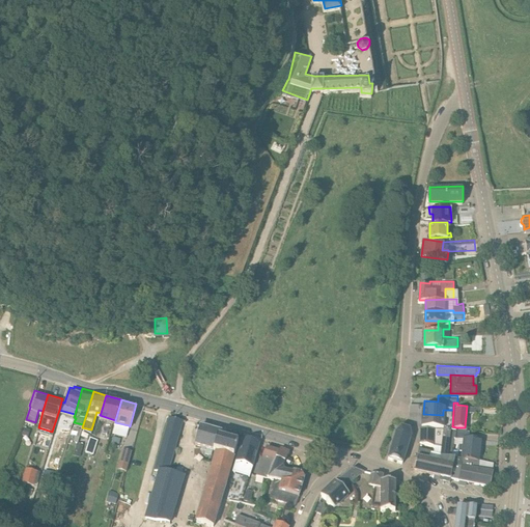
[(159,467),(145,512),(171,521),(186,473),(169,468),(184,418),(170,414),(156,466),(159,467)]
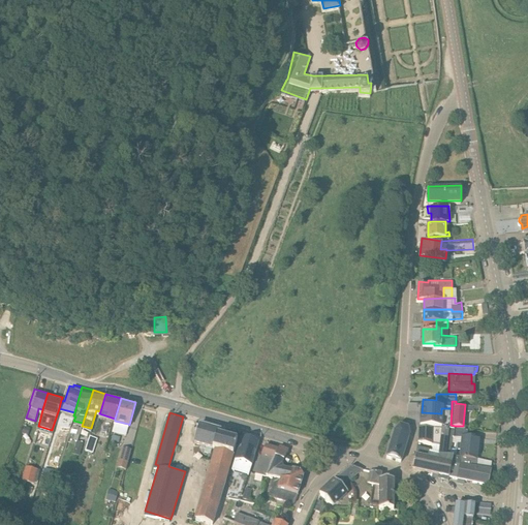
[(128,424),(115,421),(113,428),(126,432),(128,424)]
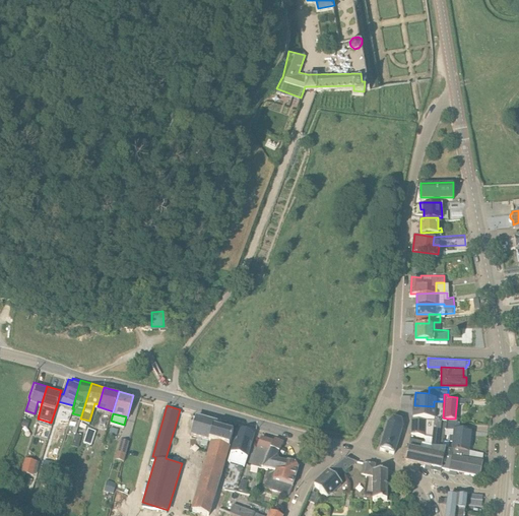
[(221,422),(197,414),(191,433),(210,439),(191,507),(210,513),(234,431),(219,427),(221,422)]
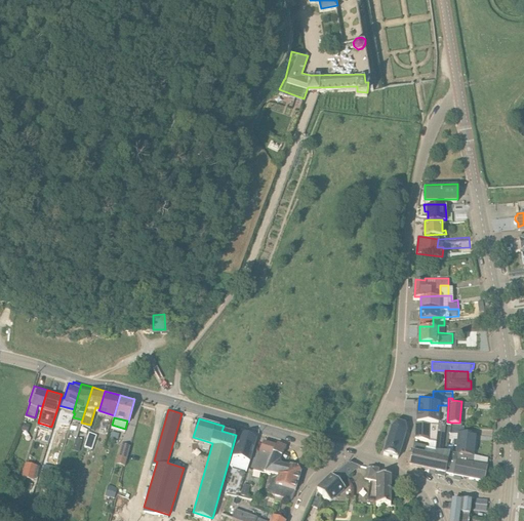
[(31,422),(25,419),(22,427),(28,429),(31,422)]
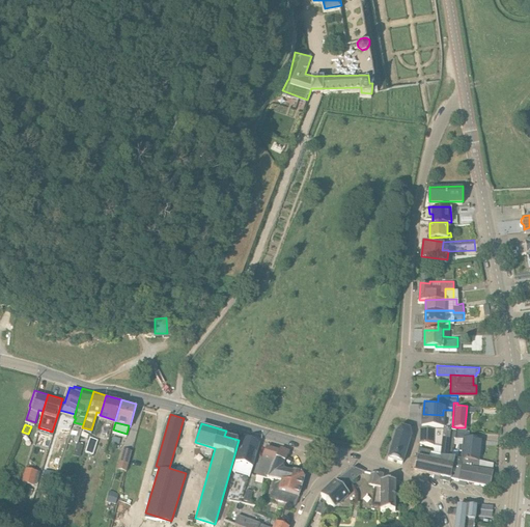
[(389,454),(389,456),(390,456),(401,460),(401,461),(402,461),(411,434),(410,426),(401,424),(399,426),(399,427),(397,430),(396,432),(396,433),(390,453),(389,453),(389,454)]
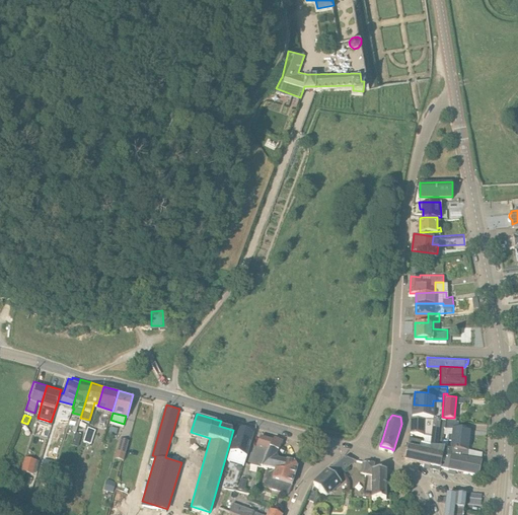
[(80,418),(76,416),(75,420),(71,418),(70,423),(74,424),(72,429),(76,430),(80,418)]
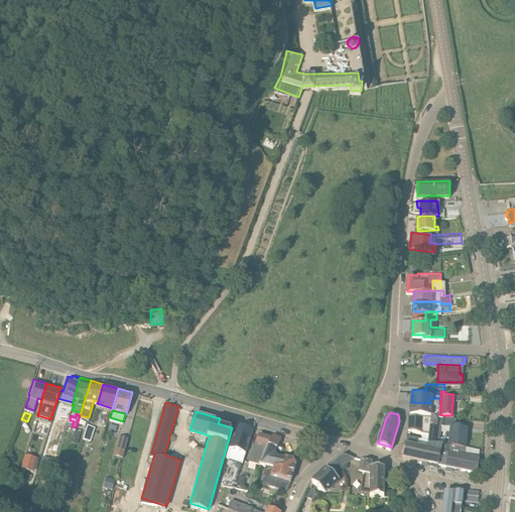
[(439,414),(409,413),(408,427),(423,430),(422,435),(428,437),(428,440),(439,441),(441,427),(441,422),(443,422),(443,415),(439,414)]
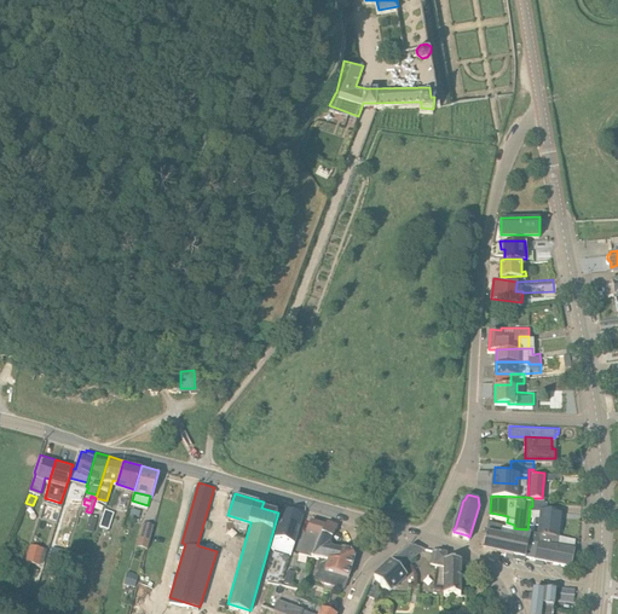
[(542,498),(532,498),(532,507),(530,507),(530,513),(536,514),(536,521),(538,522),(538,531),(559,533),(561,508),(547,505),(548,498),(542,498)]
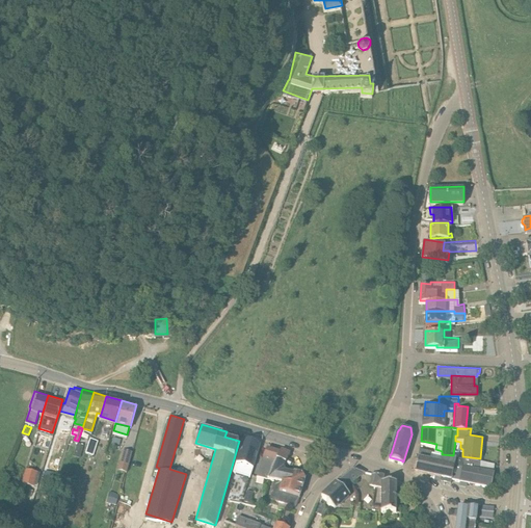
[(99,438),(90,436),(86,451),(95,453),(99,438)]
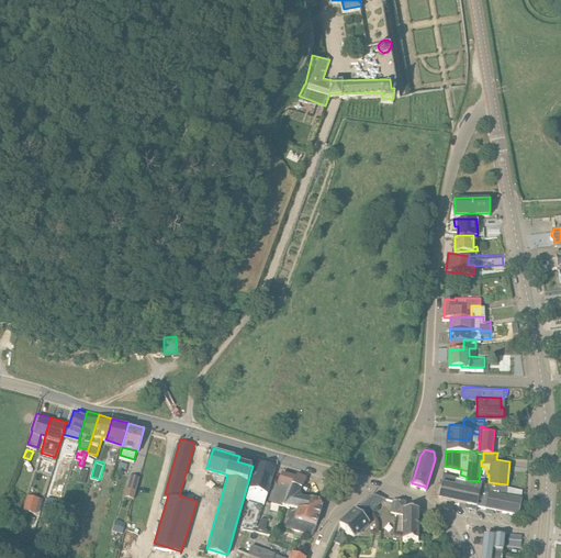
[(265,502),(276,467),(258,460),(246,497),(265,502)]
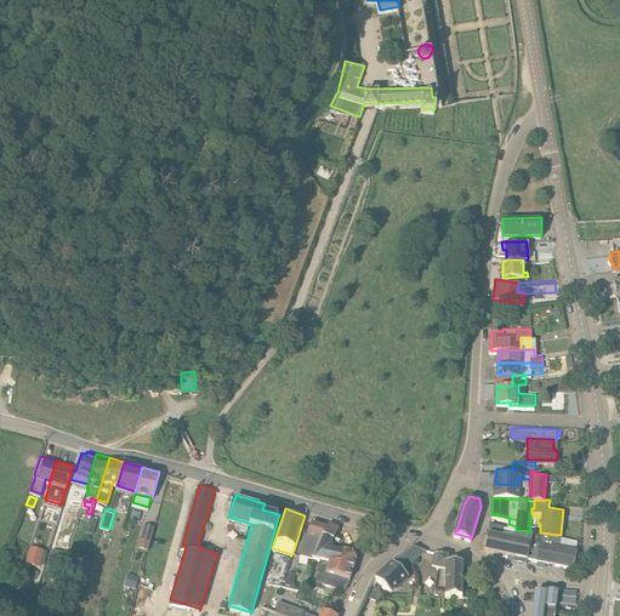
[(97,517),(91,515),(86,530),(94,532),(97,517)]
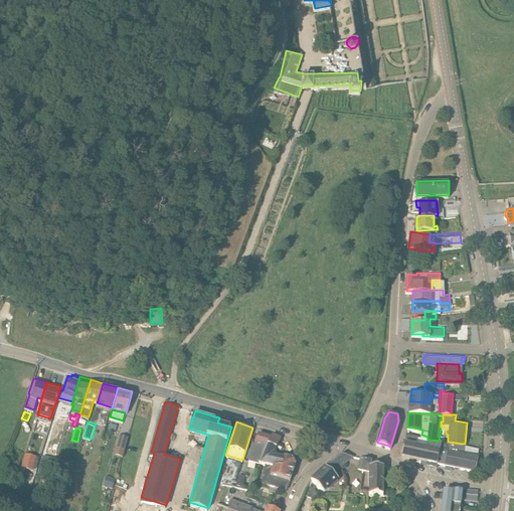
[(248,459),(261,461),(263,450),(268,442),(277,446),(279,441),(282,436),(273,432),(271,435),(259,431),(248,459)]
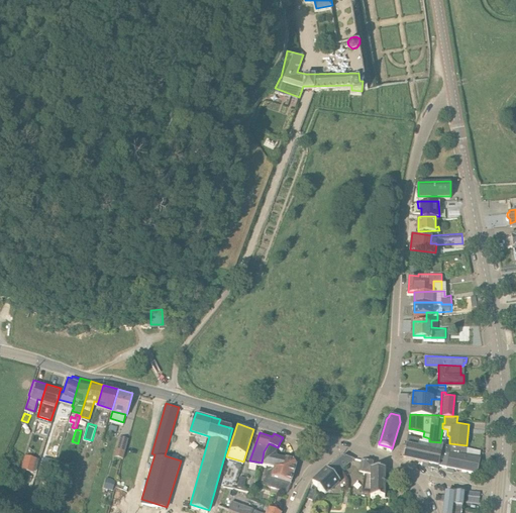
[(129,435),(120,433),(115,452),(123,455),(129,435)]
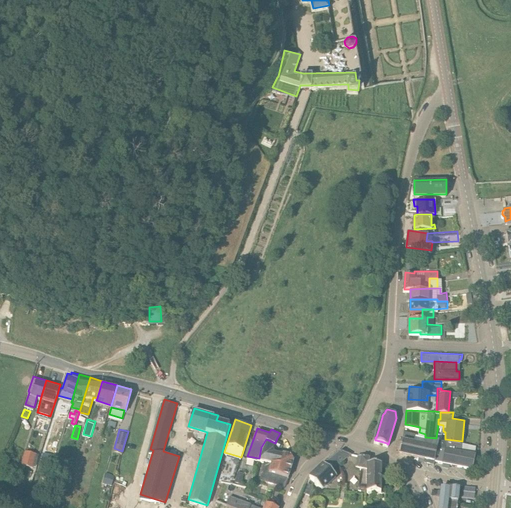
[(434,462),(435,459),(439,438),(436,438),(425,437),(425,434),(419,432),(404,429),(400,451),(425,457),(424,459),(434,462)]
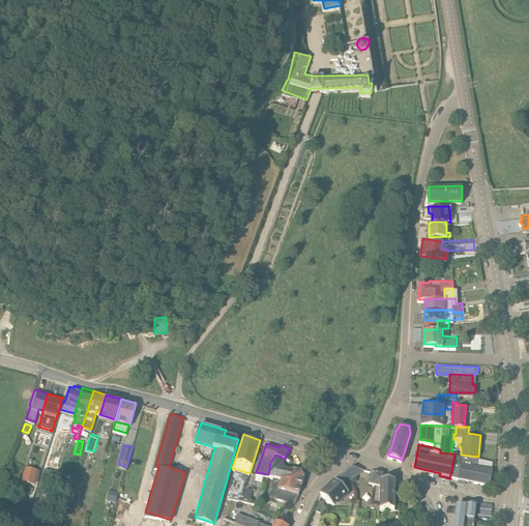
[(461,455),(454,454),(450,475),(490,484),(493,467),(477,464),(478,457),(461,455)]
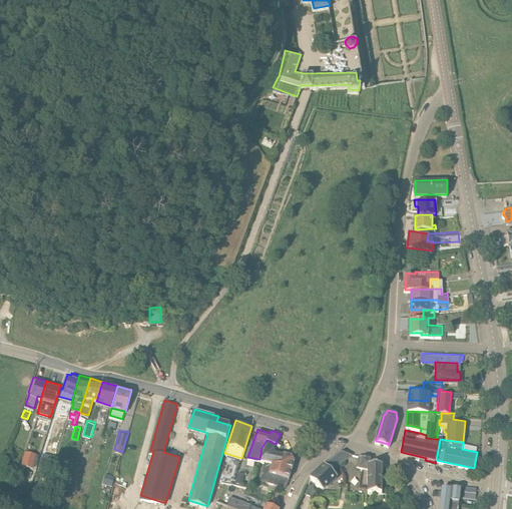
[(262,448),(260,459),(265,460),(282,463),(285,453),(277,451),(274,447),(276,444),(267,440),(262,448)]
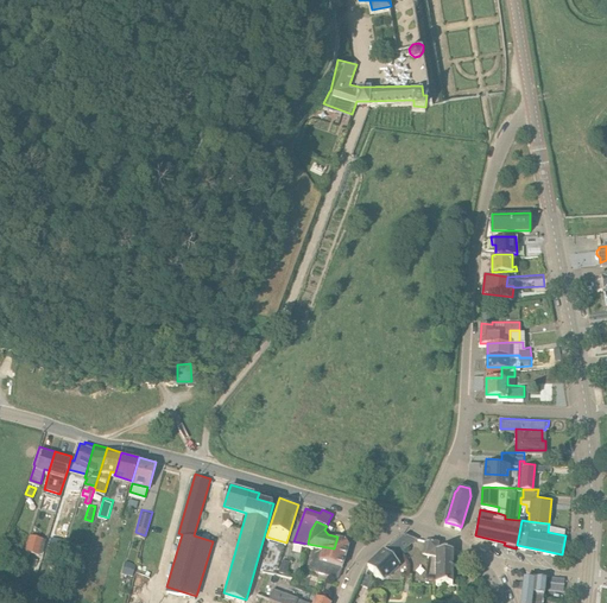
[(46,537),(30,532),(25,547),(43,552),(46,537)]
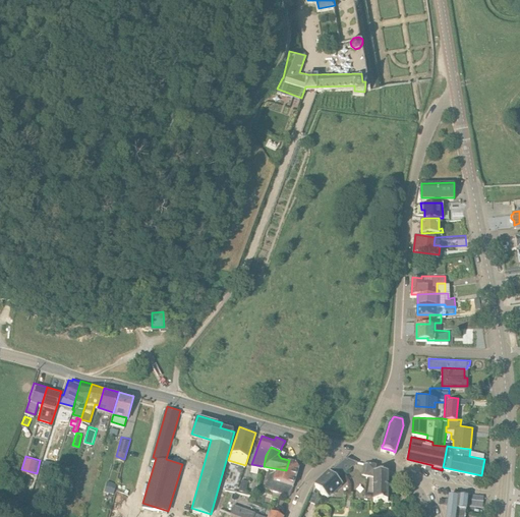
[(330,469),(315,482),(330,496),(343,482),(336,476),(356,459),(346,457),(330,469)]
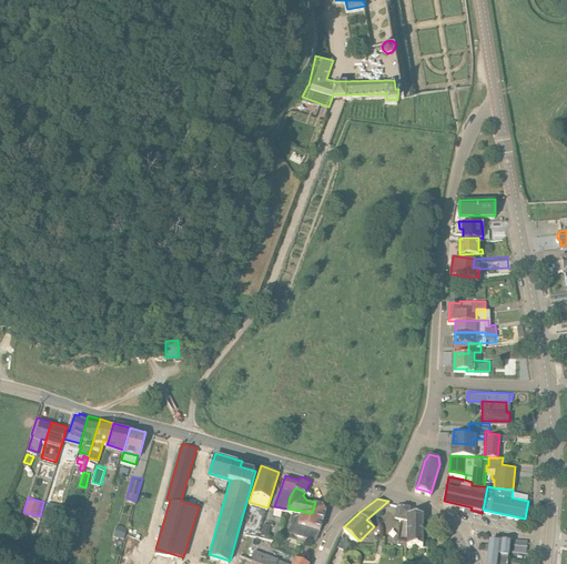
[(312,513),(293,510),(290,522),(291,522),(289,530),(316,537),(321,529),(326,509),(323,504),(315,502),(312,513)]
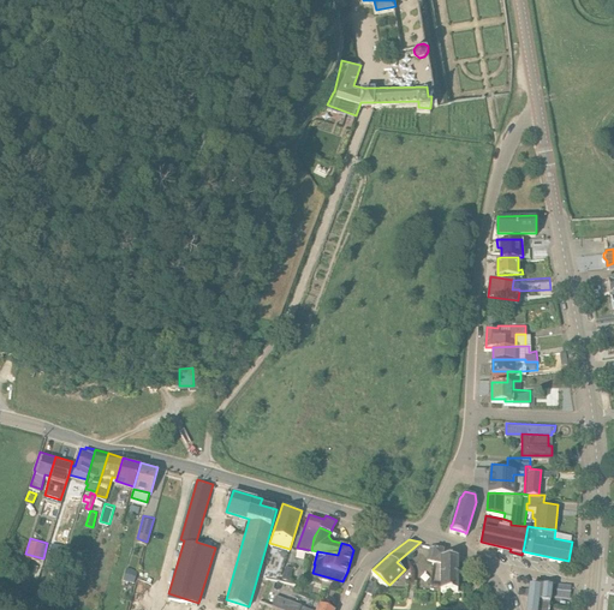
[(434,560),(431,581),(441,582),(441,587),(458,588),(458,555),(443,554),(445,548),(431,544),(428,558),(430,558),(430,560),(434,560)]
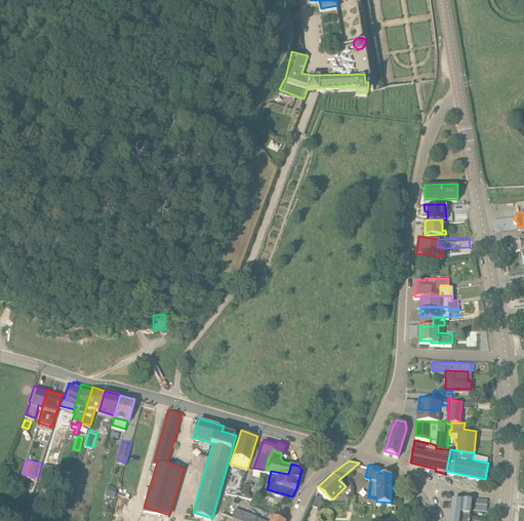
[(251,483),(243,481),(240,491),(248,493),(251,483)]
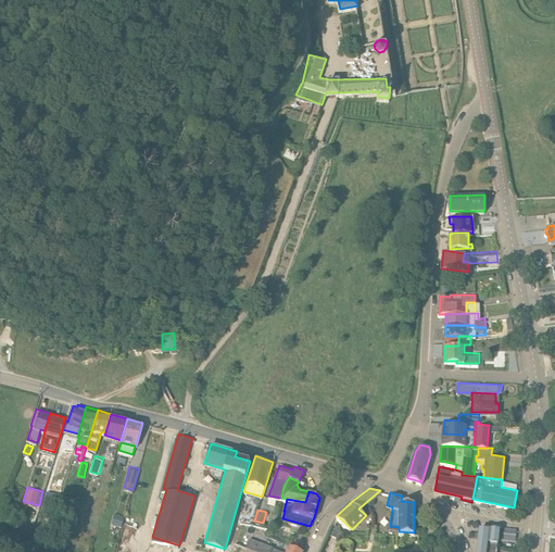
[(124,514),(114,511),(111,523),(122,525),(124,514)]
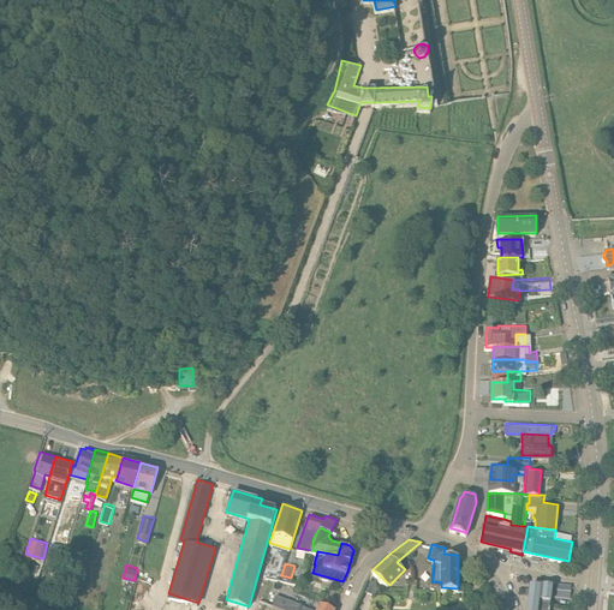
[(377,575),(373,570),(365,586),(376,591),(379,581),(376,580),(377,575)]
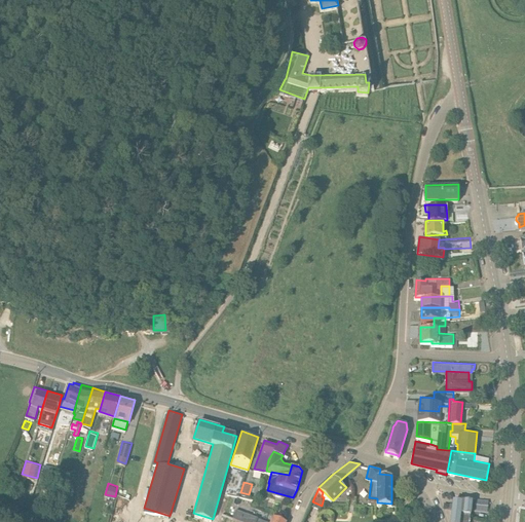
[(461,499),(454,498),(453,506),(450,521),(469,521),(472,499),(461,497),(461,499)]
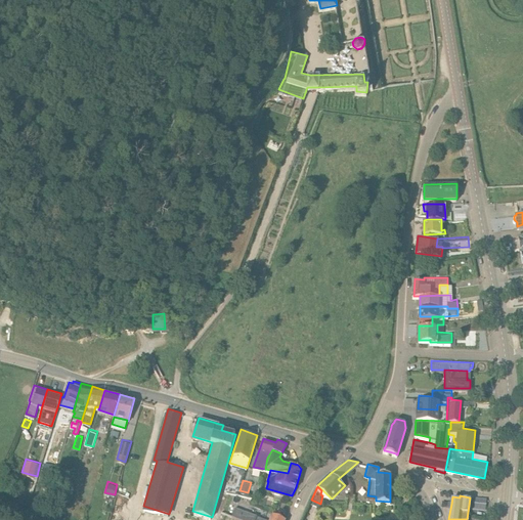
[(284,519),(286,518),(272,512),(270,518),(235,505),(231,514),(247,519),(284,519)]
